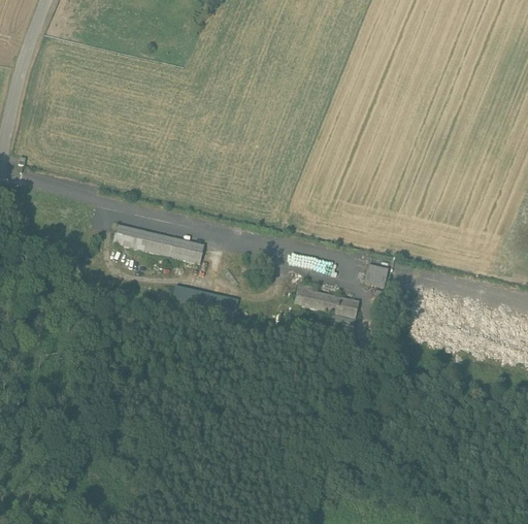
[(169,255),(173,237),(117,224),(112,242),(169,255)]
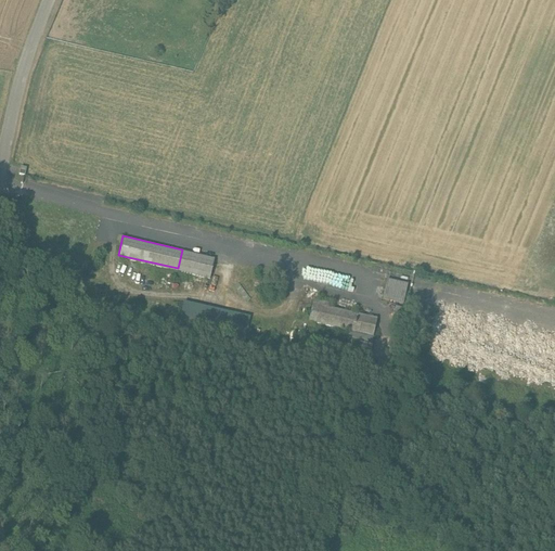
[(182,250),(178,268),(210,276),(215,257),(182,250)]
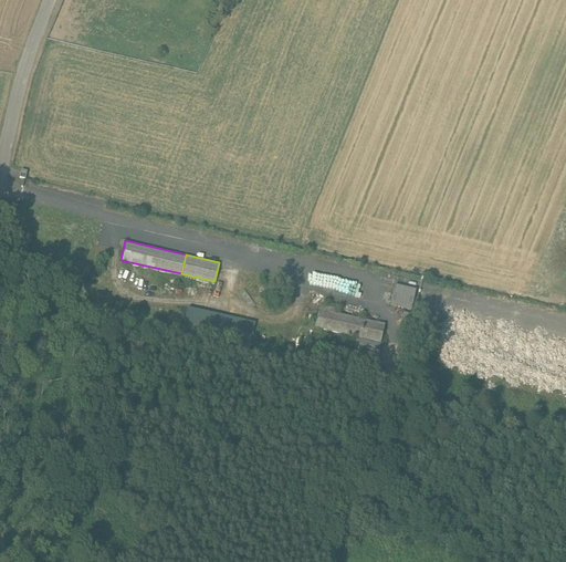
[(70,282),(48,278),(45,289),(66,293),(70,282)]
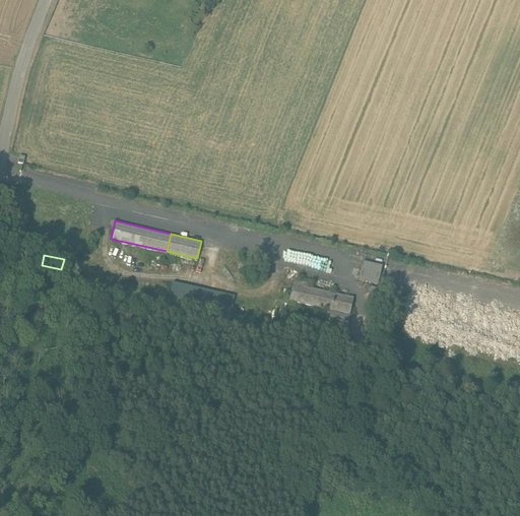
[(359,276),(377,281),(382,264),(363,259),(359,276)]
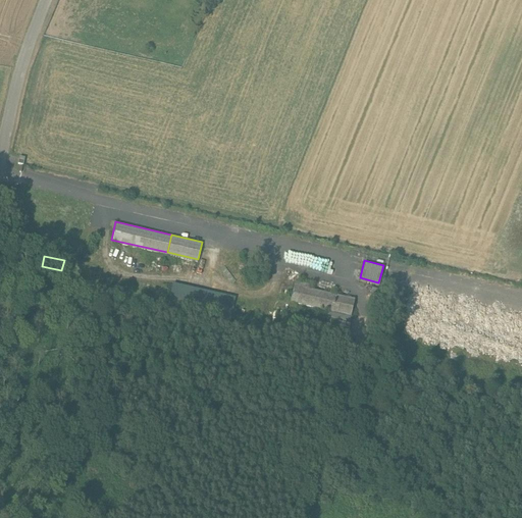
[(290,299),(351,313),(355,297),(308,287),(309,282),(294,279),(290,299)]
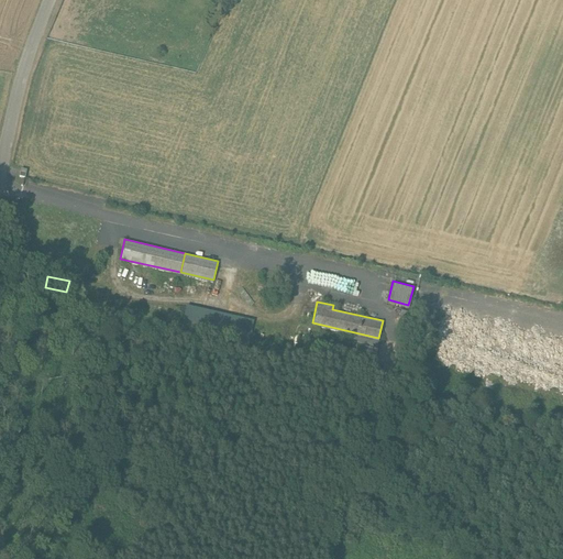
[(247,346),(253,322),(240,319),(241,316),(199,307),(198,310),(188,307),(183,330),(247,346)]
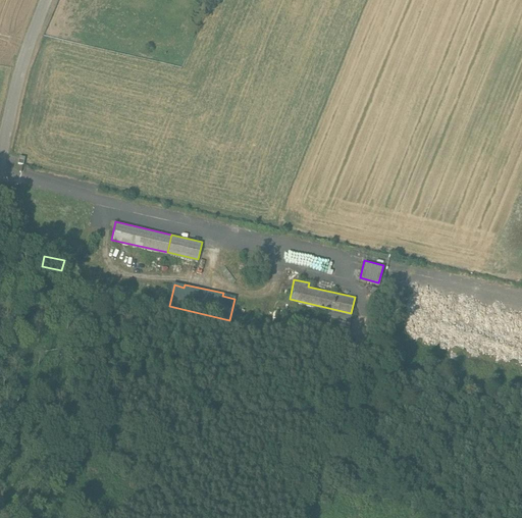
[(379,288),(372,286),(370,292),(378,294),(379,288)]
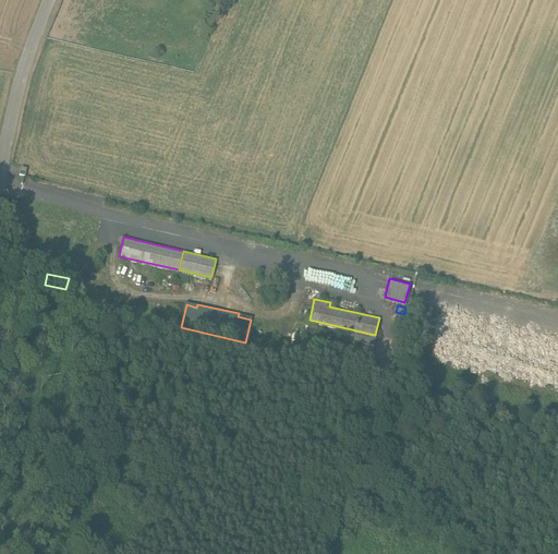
[(360,345),(306,333),(303,347),(356,359),(355,361),(367,363),(371,350),(359,347),(360,345)]
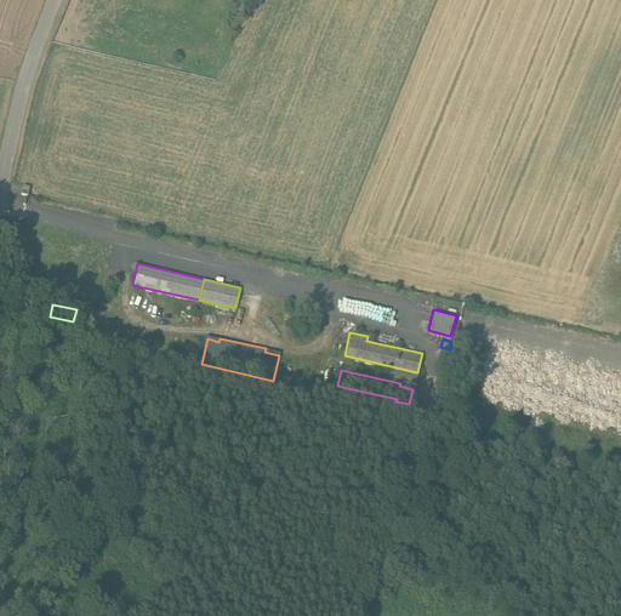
[(591,409),(591,387),(562,387),(562,395),(576,395),(576,409),(591,409)]
